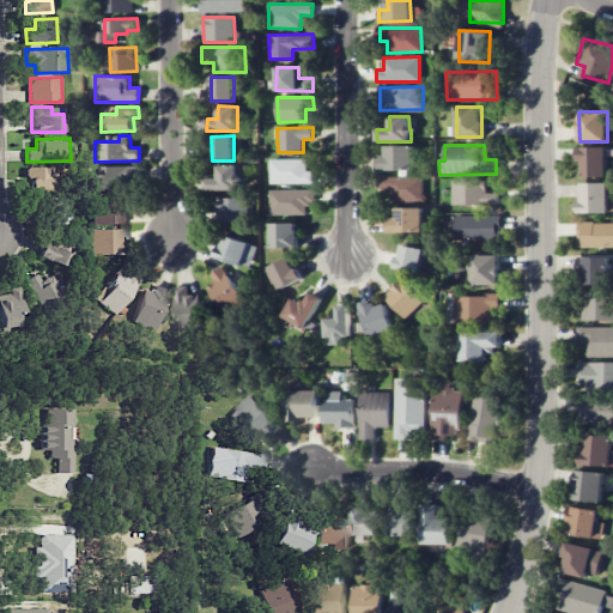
[(413,146),(387,146),(387,157),(378,157),(378,170),(413,170),(413,146)]
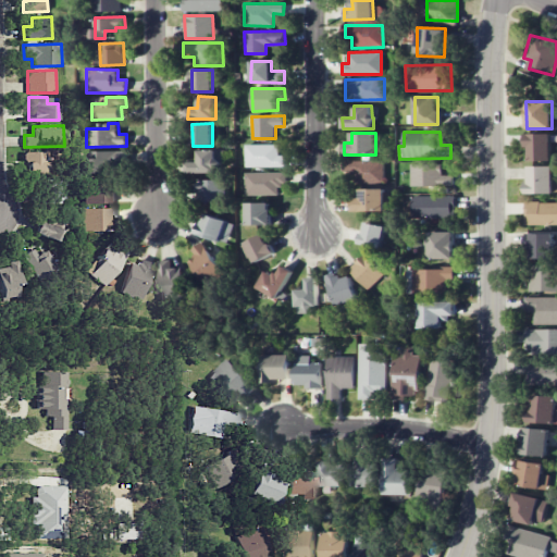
[(552,134),(527,133),(527,161),(552,161),(552,134)]
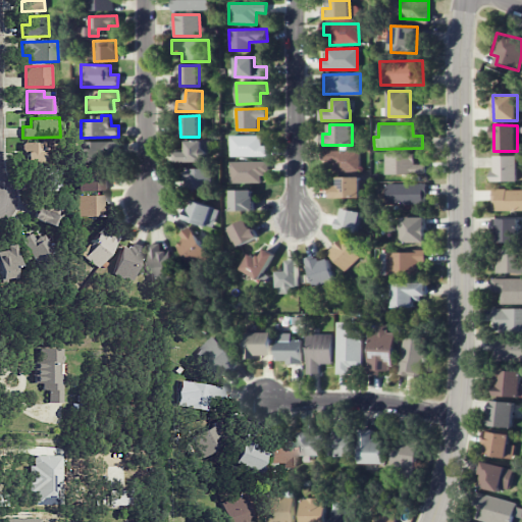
[(230,156),(268,156),(267,146),(261,146),(261,136),(229,136),(230,156)]
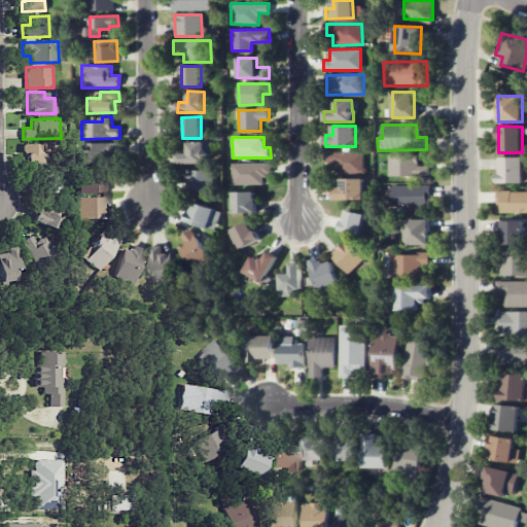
[(177,152),(177,163),(208,164),(208,141),(187,141),(187,153),(177,152)]
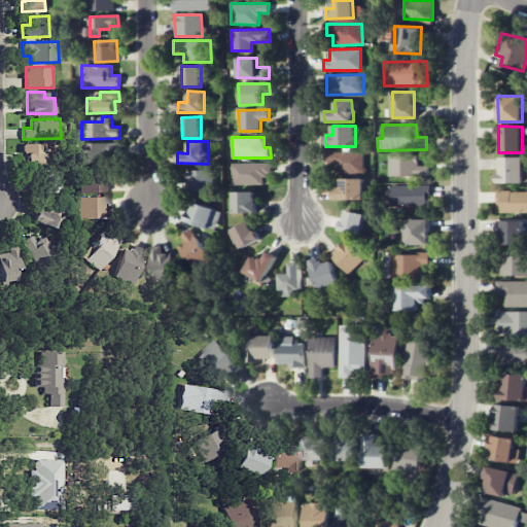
[(119,144),(80,142),(79,163),(118,164),(119,144)]
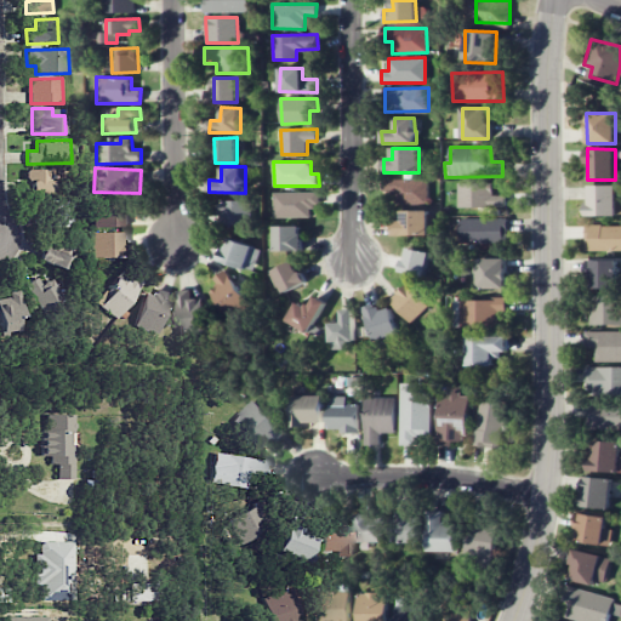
[(52,169),(28,170),(28,193),(53,193),(52,169)]
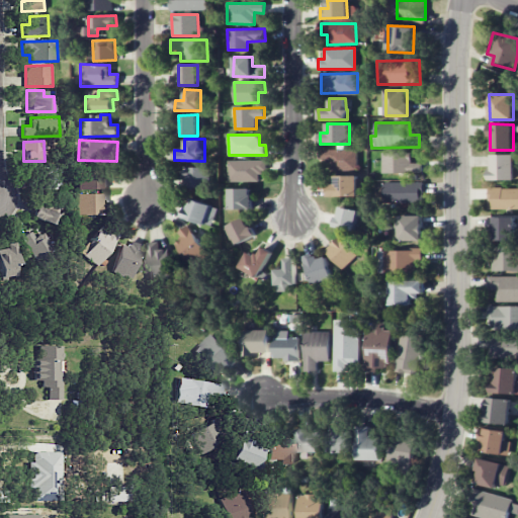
[(356,149),(324,150),(324,159),(329,159),(329,171),(356,170),(356,149)]
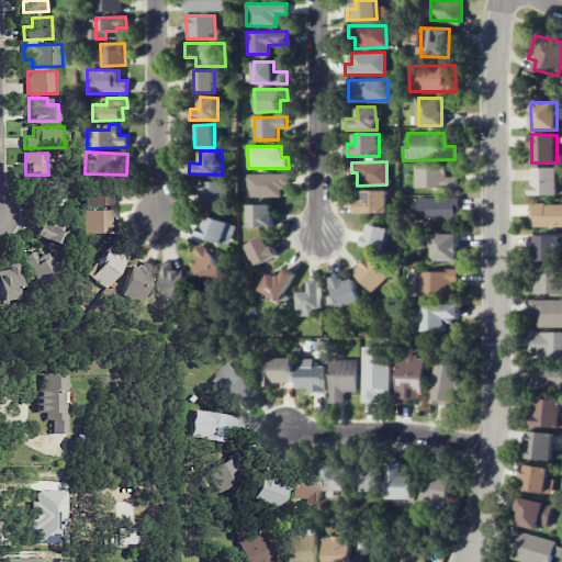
[(415,165),(415,188),(457,188),(457,177),(446,177),(446,166),(415,165)]
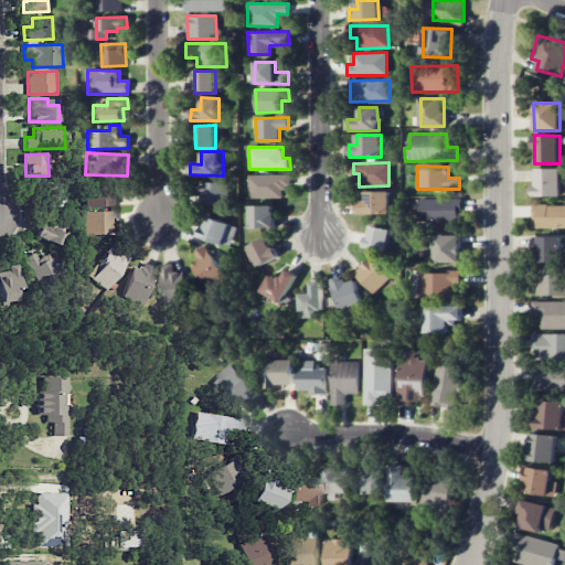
[(535,196),(562,196),(561,168),(535,168),(535,196)]
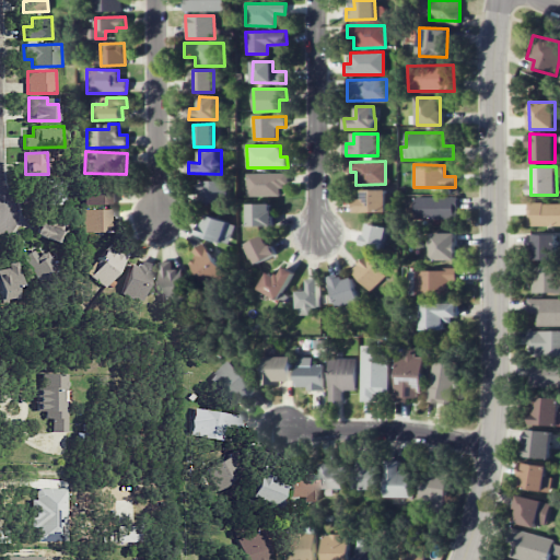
[(288,173),(247,174),(247,196),(280,196),(280,185),(288,185),(288,173)]
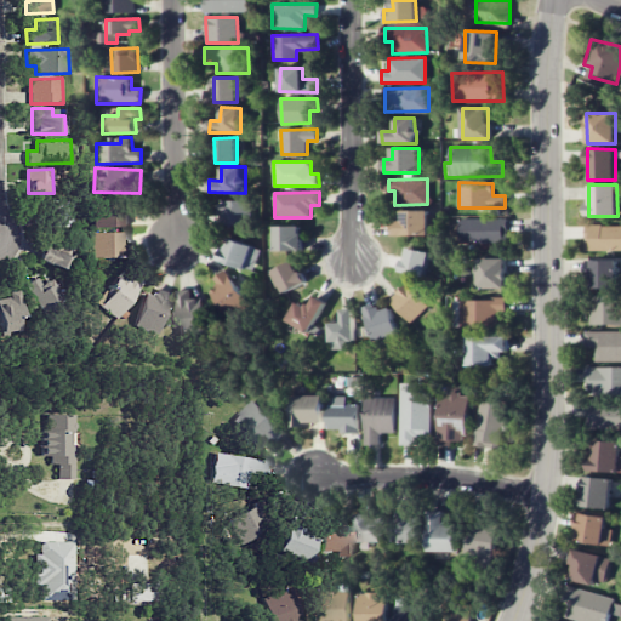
[(220,226),(250,224),(250,200),(220,200),(220,226)]
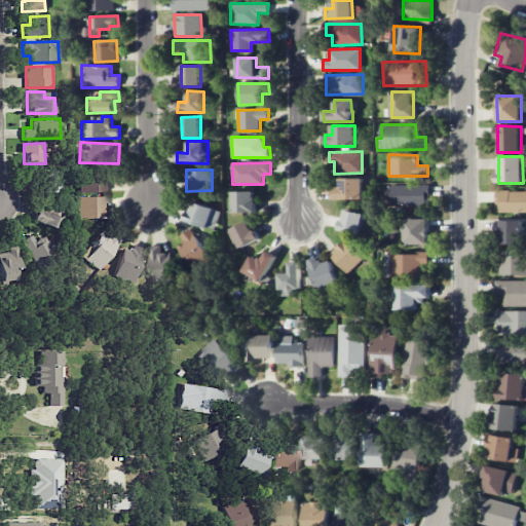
[(64,172),(44,171),(43,192),(63,192),(64,172)]
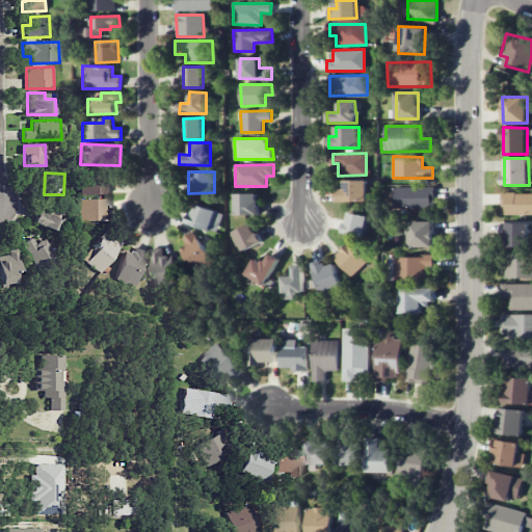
[(80,193),(108,194),(108,174),(81,173),(80,193)]
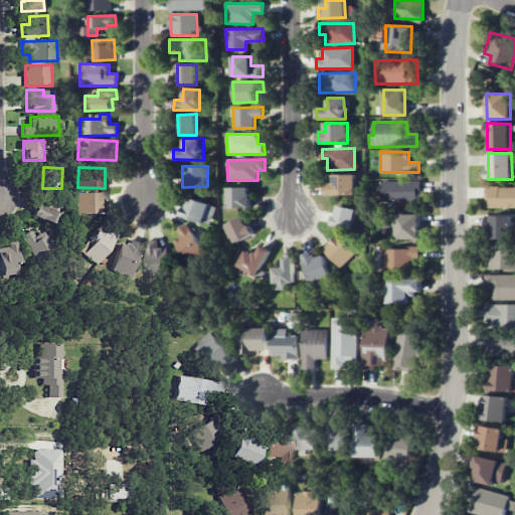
[(326,183),(327,196),(360,195),(359,175),(333,175),(333,183),(326,183)]
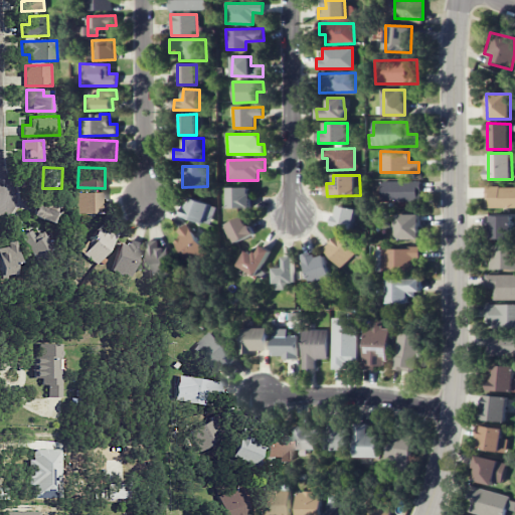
[(381,202),(421,202),(420,181),(380,181),(381,202)]
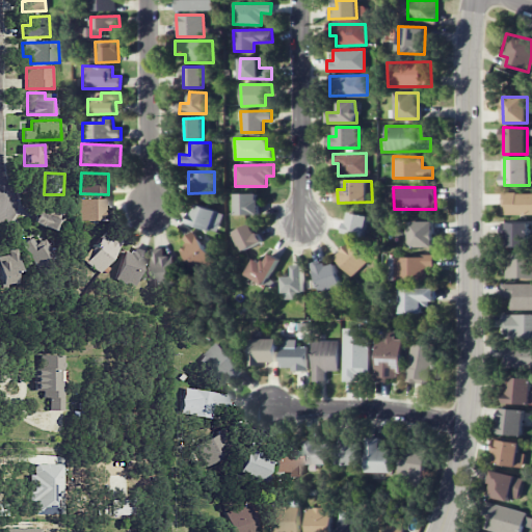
[(531,213),(531,192),(501,193),(502,215),(531,213)]
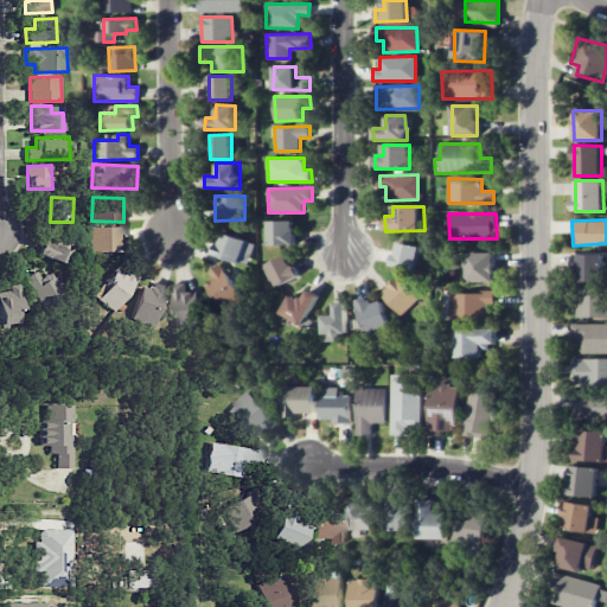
[(269,246),(295,246),(295,221),(269,222),(269,246)]
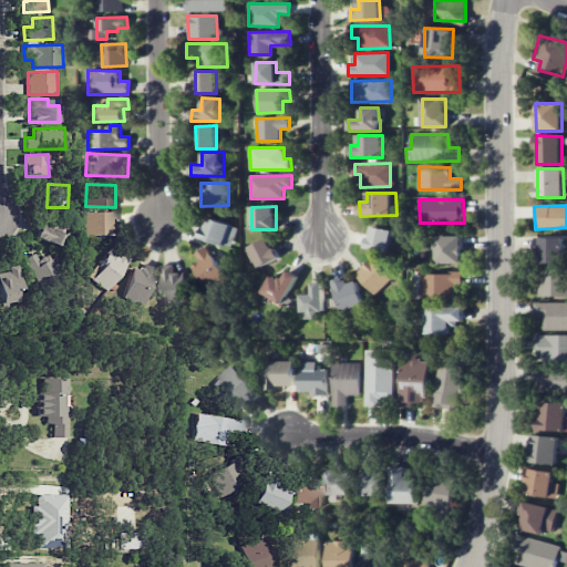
[(113,212),(84,213),(84,235),(114,234),(113,212)]
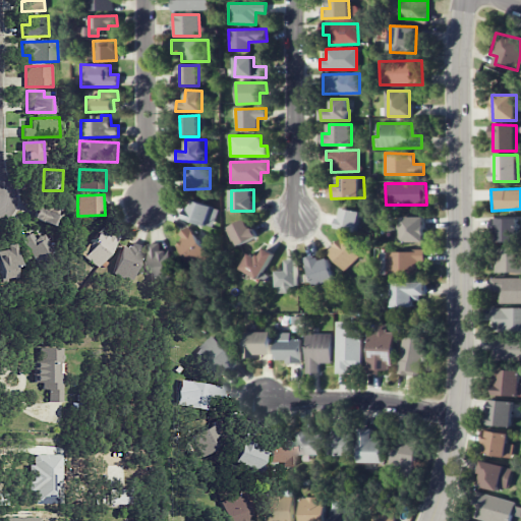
[(184,219),(212,229),(219,209),(191,198),(184,219)]
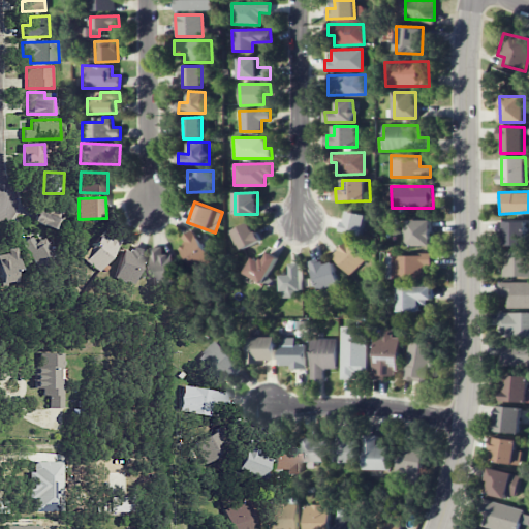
[(58,230),(62,220),(38,210),(33,220),(58,230)]
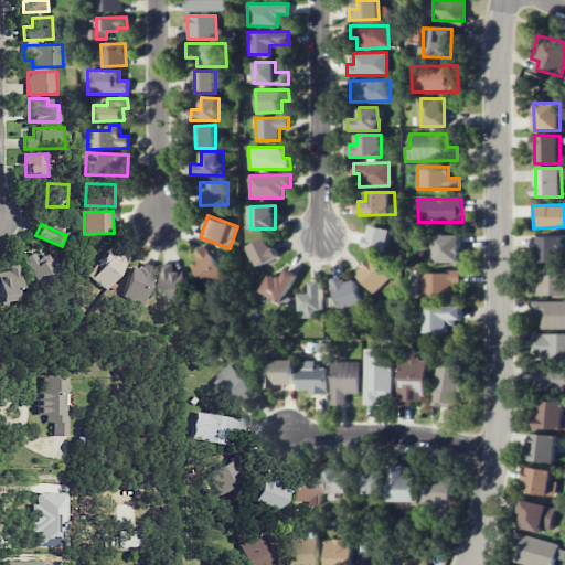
[(393,230),(370,224),(364,246),(386,253),(393,230)]
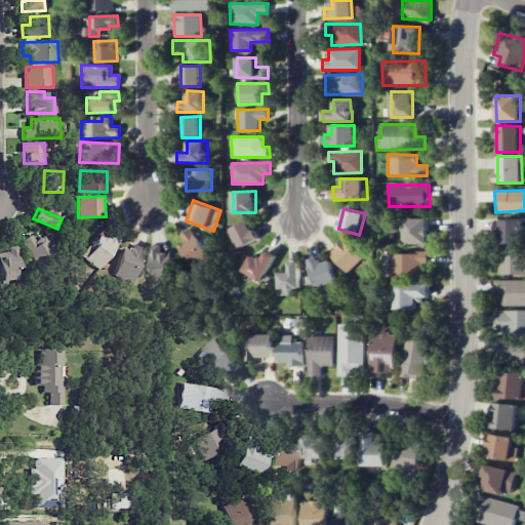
[(428,218),(405,218),(405,244),(428,244),(428,218)]
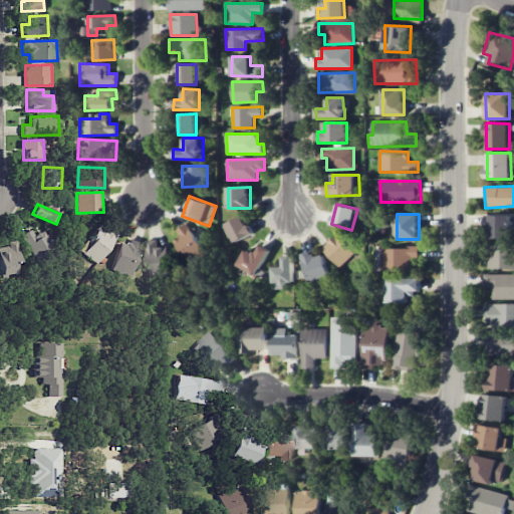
[(511,238),(510,214),(486,215),(486,239),(511,238)]
